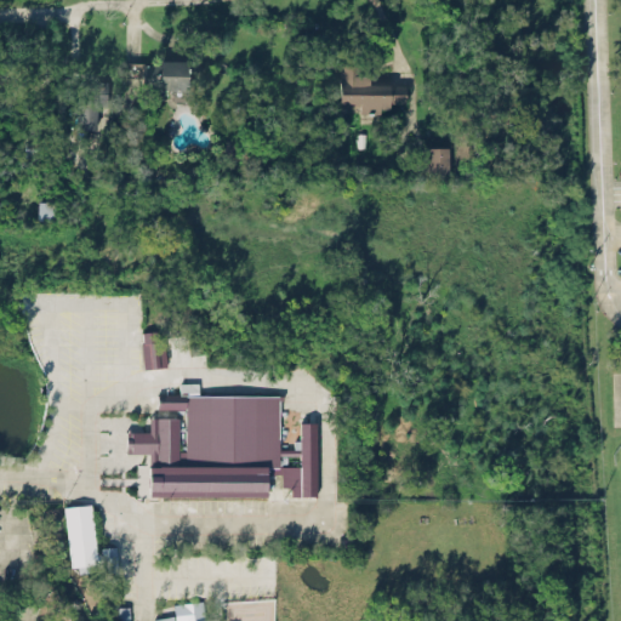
[(187,61),(127,62),(127,75),(141,75),(141,90),(187,89),(187,61)]
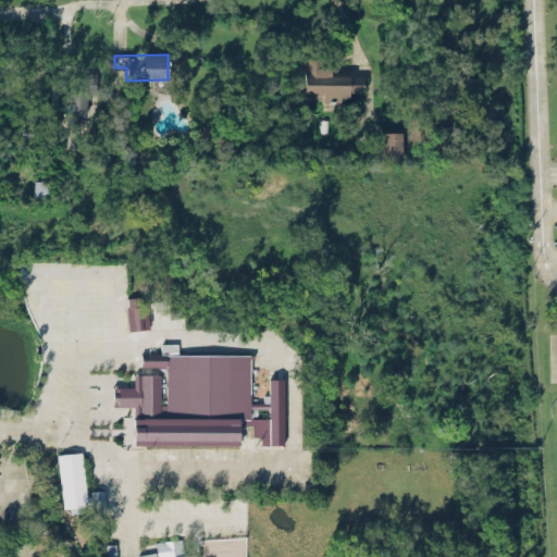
[(304,59),(305,99),(321,99),(321,101),(341,101),(341,94),(363,94),(363,75),(331,75),(331,66),(318,66),(318,58),(304,59)]
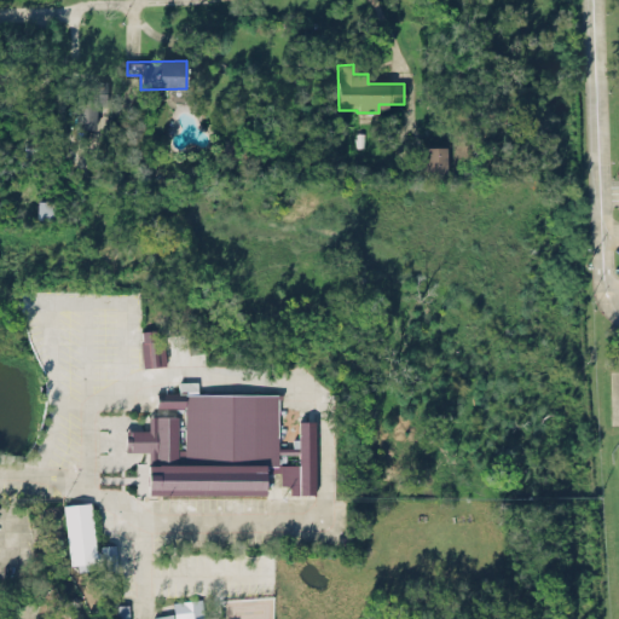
[(97,104),(106,104),(106,81),(88,80),(88,98),(76,98),(75,128),(96,129),(97,104)]
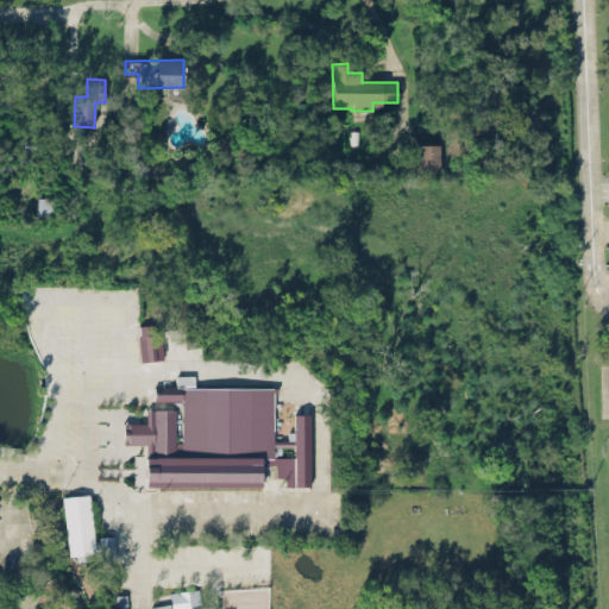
[(439,144),(419,144),(418,170),(439,170),(439,144)]
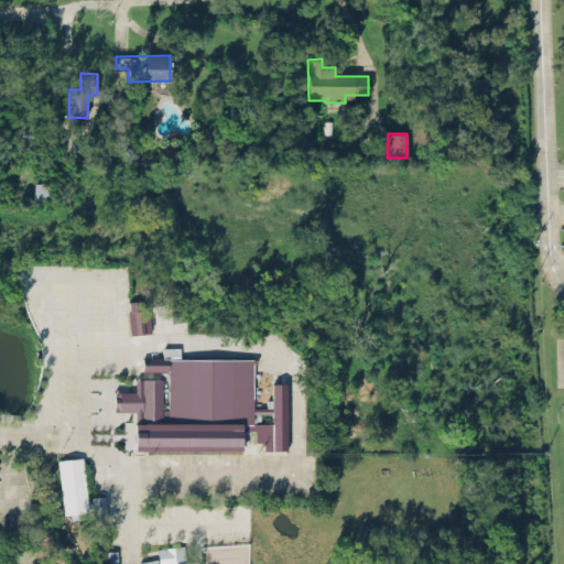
[(47,183),(34,183),(33,201),(46,202),(47,183)]
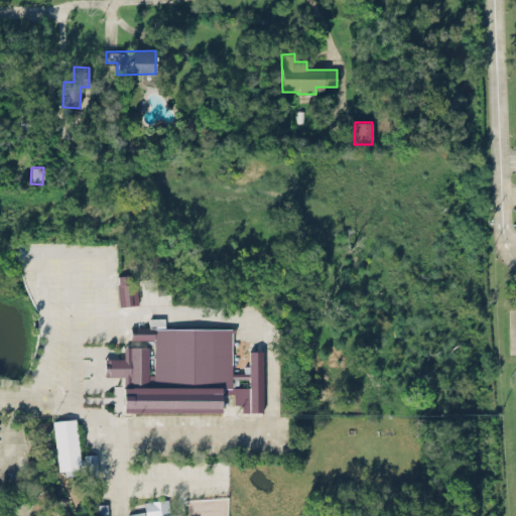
[(119,305),(138,304),(136,275),(118,276),(119,305)]
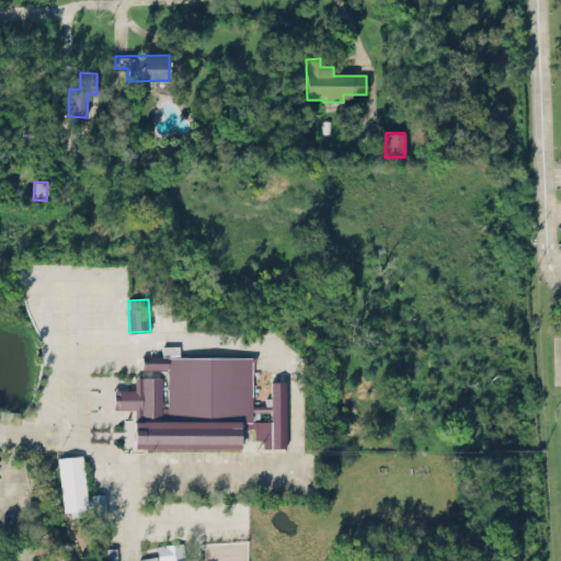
[(251,421),(251,356),(179,356),(179,345),(162,345),(162,356),(165,356),(165,421),(251,421)]
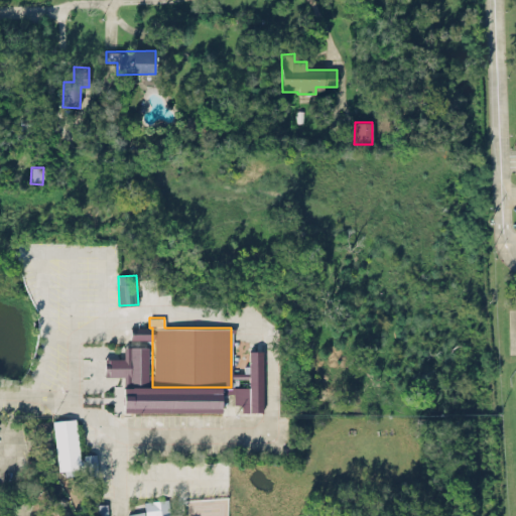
[(53,420),(58,476),(111,471),(107,429),(96,430),(98,453),(76,455),(73,419),(53,420)]
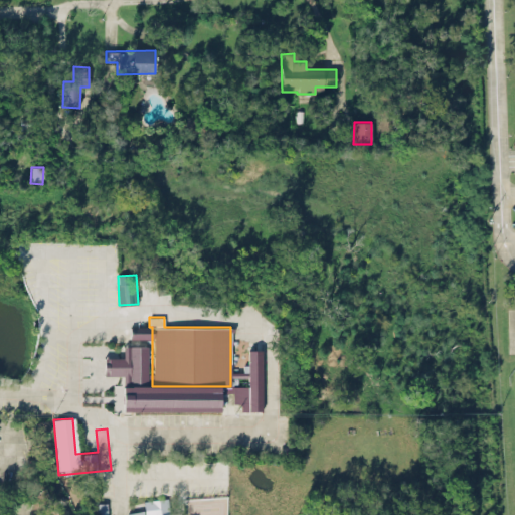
[(180,514),(180,511),(169,513),(168,498),(143,500),(145,510),(128,512),(128,514),(146,514),(156,513),(156,514),(180,514)]
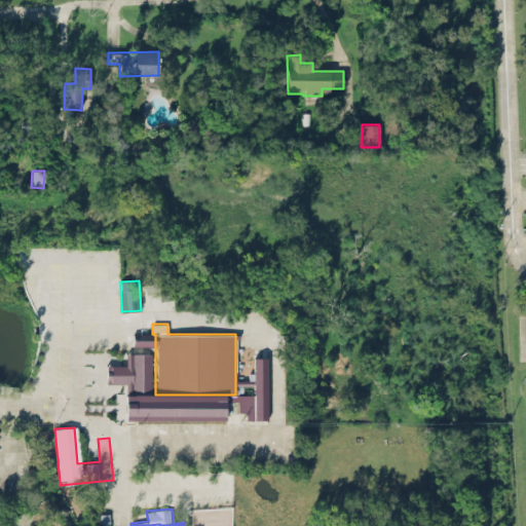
[(96,525),(109,525),(109,513),(96,513),(96,525)]
